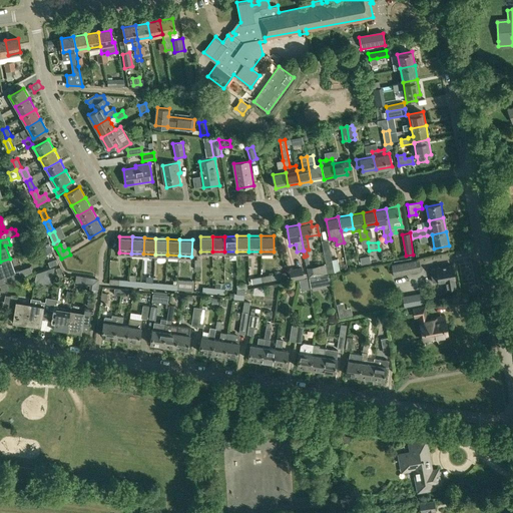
[(53,251),(50,245),(44,248),(46,253),(53,251)]
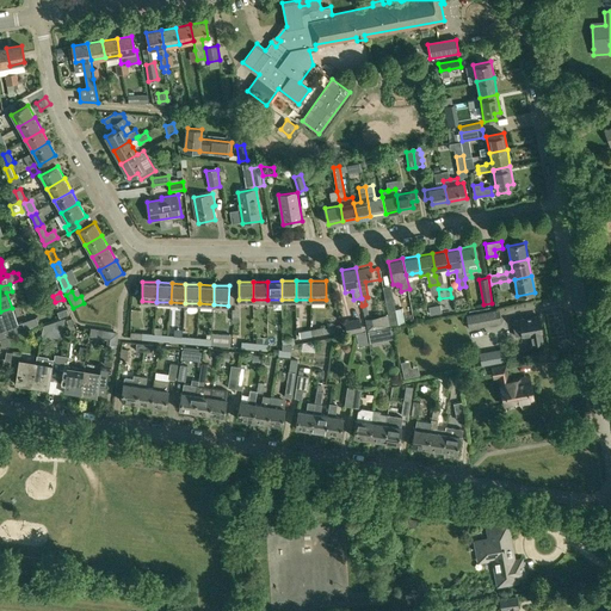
[(388,310),(390,325),(405,322),(402,308),(395,309),(393,298),(386,300),(388,310)]
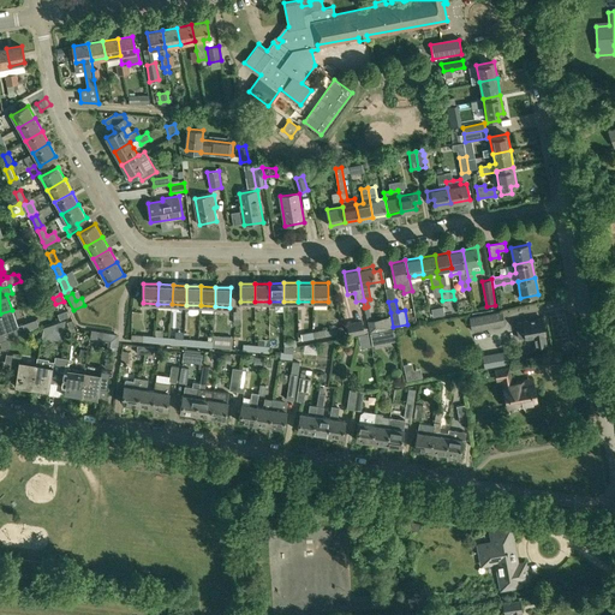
[(178,315),(177,306),(163,308),(163,317),(178,315)]
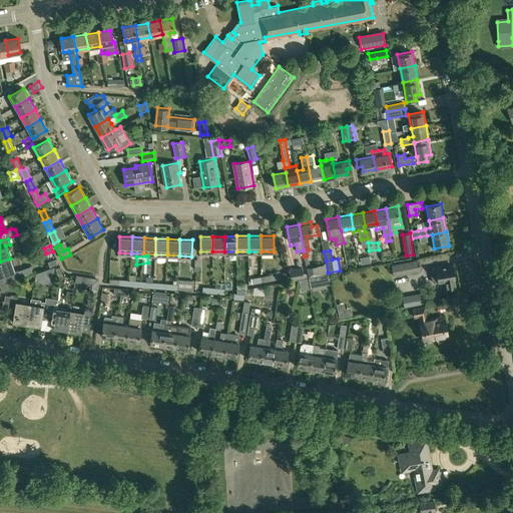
[(0,277),(2,277),(4,283),(21,277),(19,271),(15,272),(10,259),(0,262),(0,277)]
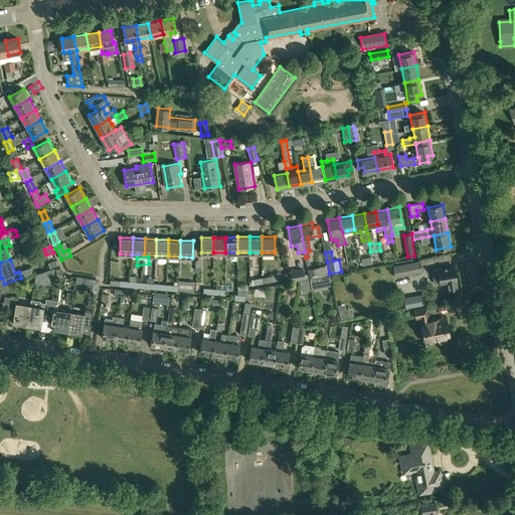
[(393,266),(395,277),(420,272),(418,262),(393,266)]
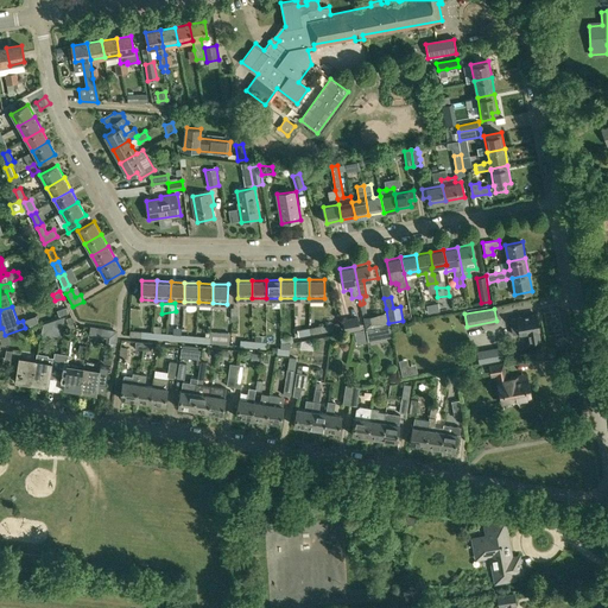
[(526,331),(527,342),(540,340),(538,329),(539,329),(537,314),(517,317),(517,318),(511,320),(512,325),(513,334),(526,331)]
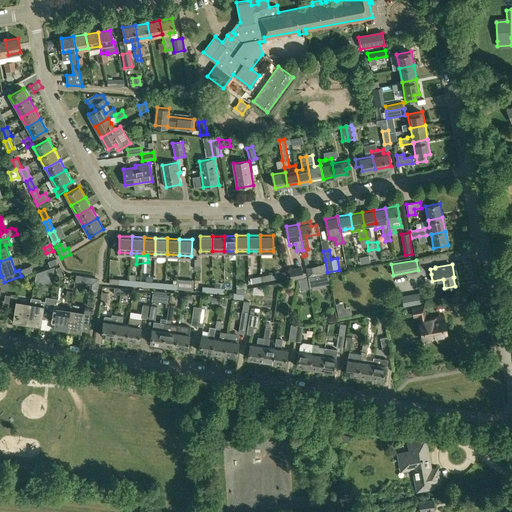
[(306,267),(308,277),(316,275),(314,265),(306,267)]
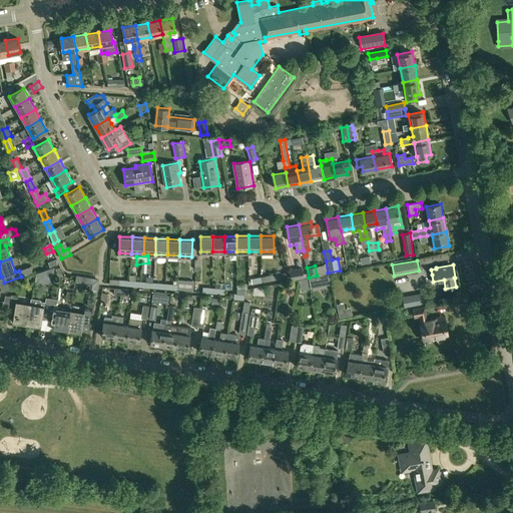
[(52,279),(54,267),(36,273),(36,277),(52,279)]
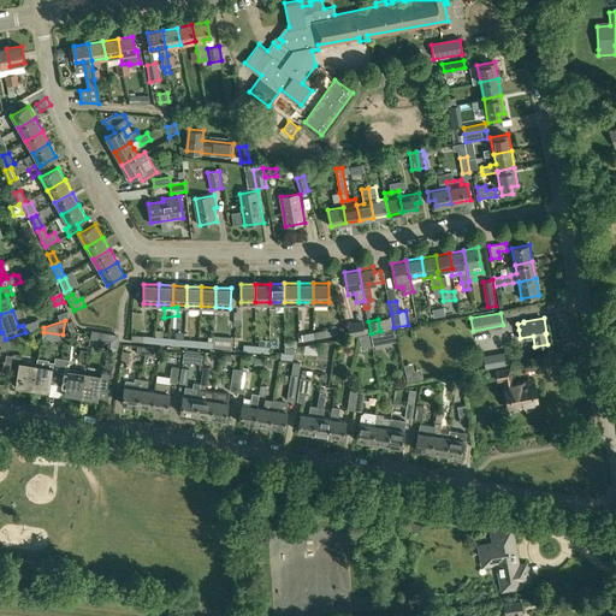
[(348,324),(350,336),(365,333),(362,321),(348,324)]
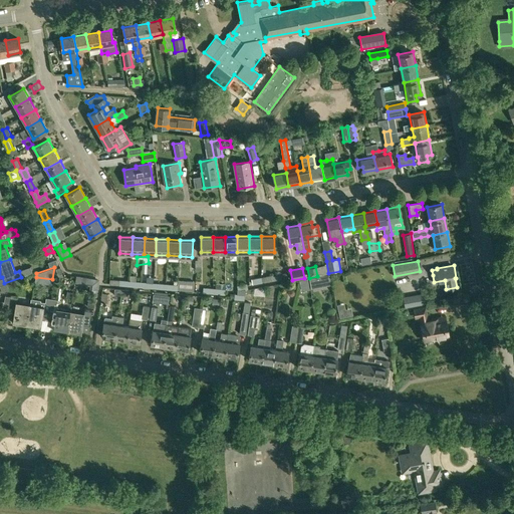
[(131,286),(142,287),(142,281),(137,281),(137,276),(131,275),(130,280),(130,286),(131,286)]
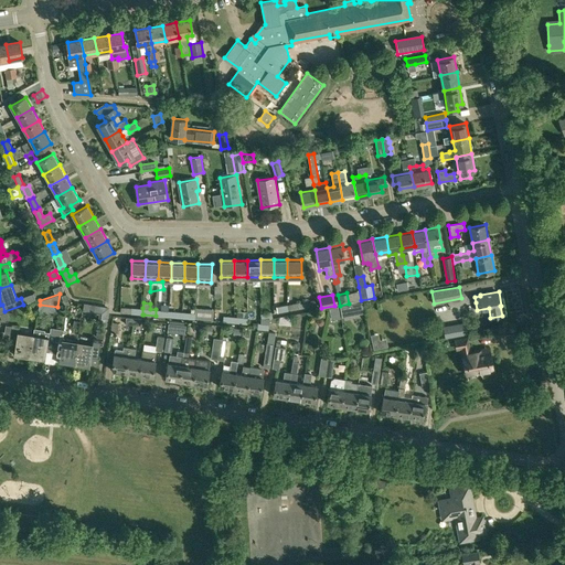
[(343,316),(350,315),(348,304),(341,306),(343,316)]
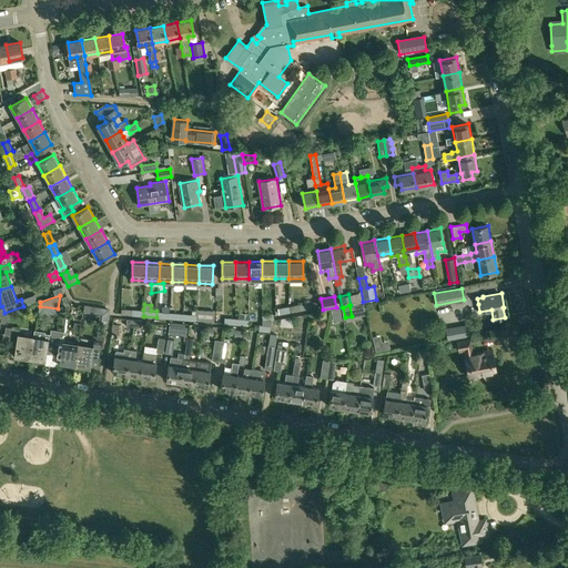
[(196,315),(195,321),(213,323),(213,311),(196,310),(196,315)]
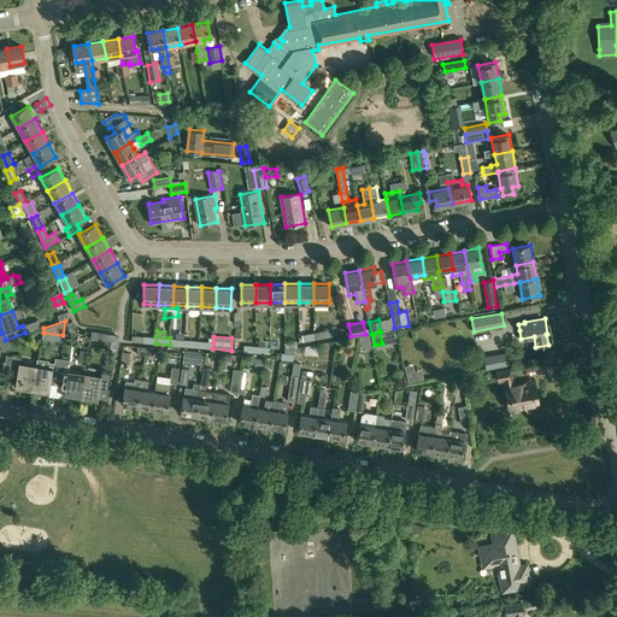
[(7,340),(0,342),(0,345),(3,351),(11,348),(7,340)]
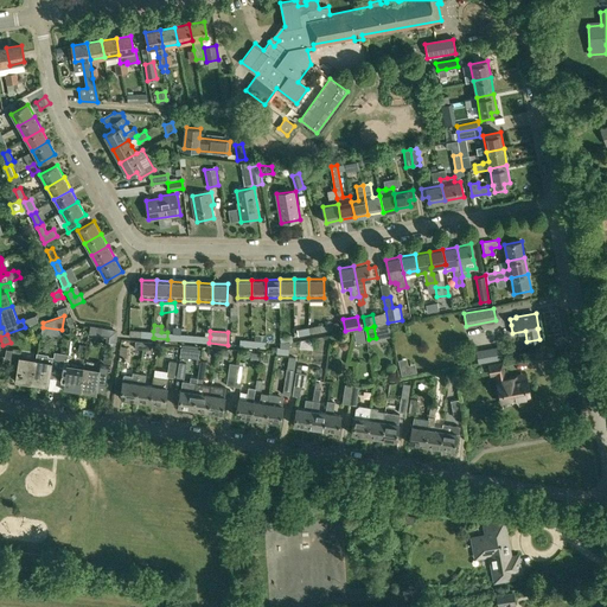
[(475,351),(478,364),(504,359),(502,346),(475,351)]
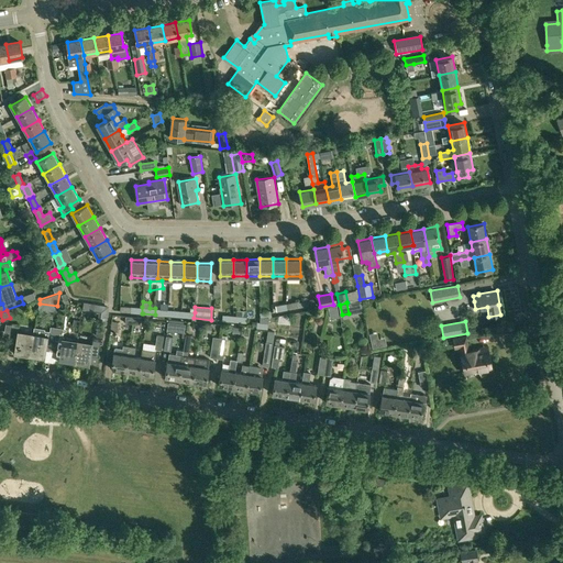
[(3,334),(9,335),(8,344),(14,345),(13,353),(29,355),(32,332),(18,330),(18,326),(4,323),(3,334)]
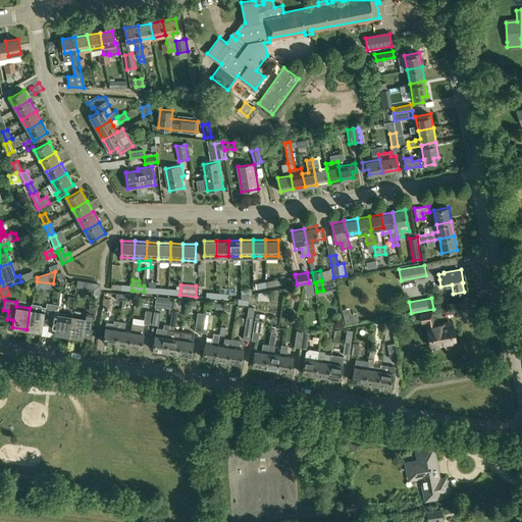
[(95,312),(97,301),(90,300),(88,311),(95,312)]
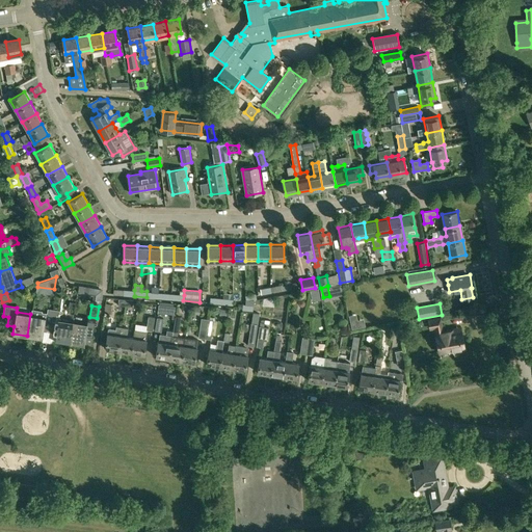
[(281,308),(282,323),(292,322),(291,307),(281,308)]
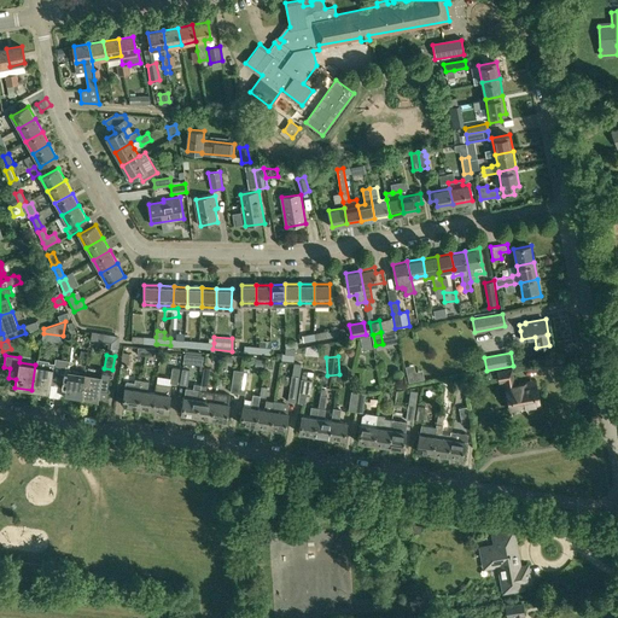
[(50,384),(56,385),(60,359),(56,359),(54,363),(50,362),(50,361),(38,359),(36,366),(35,365),(31,390),(48,394),(50,384)]
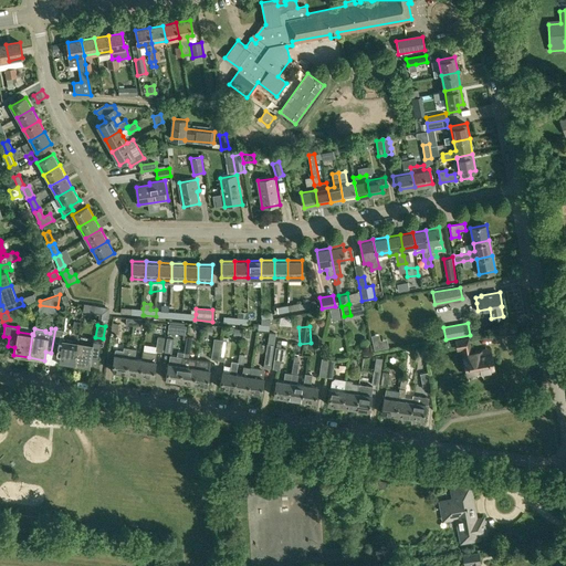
[(58,362),(73,365),(77,342),(62,339),(63,331),(55,328),(51,353),(59,354),(58,362)]
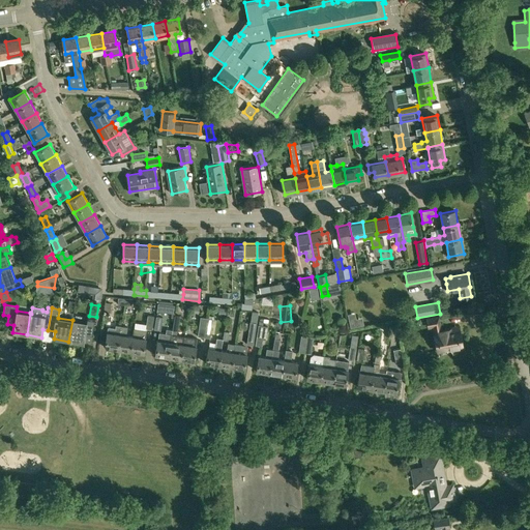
[(351,327),(363,325),(362,317),(356,319),(354,313),(348,314),(351,327)]
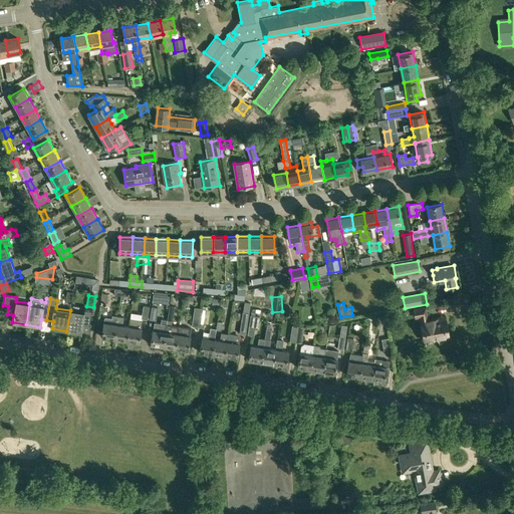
[(142,318),(148,319),(150,306),(144,305),(142,318)]
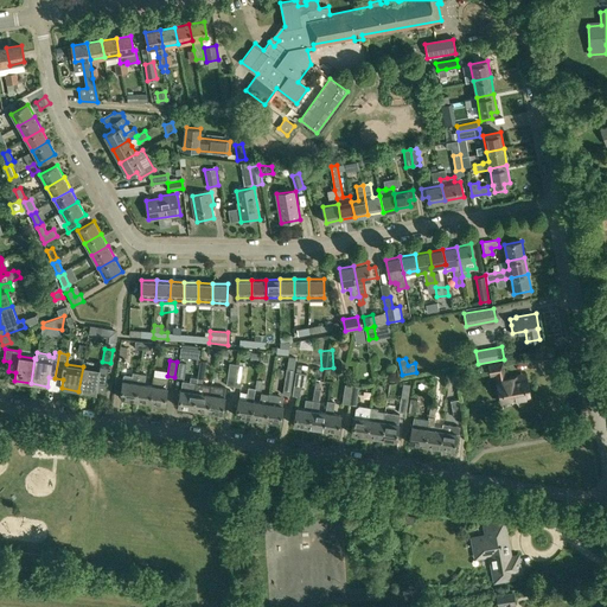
[(192,409),(206,411),(211,385),(203,384),(206,362),(200,360),(197,378),(192,409)]
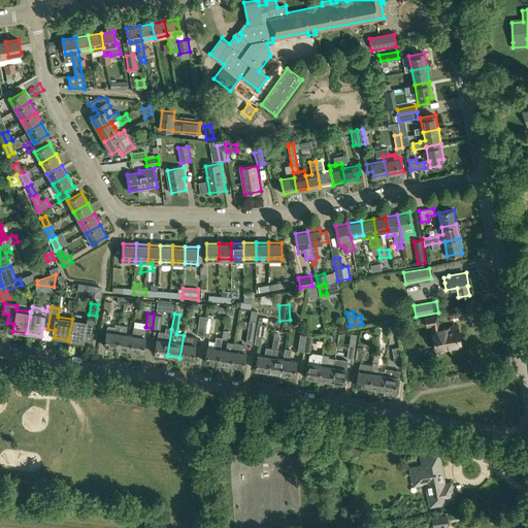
[(156,315),(154,328),(160,329),(162,316),(156,315)]
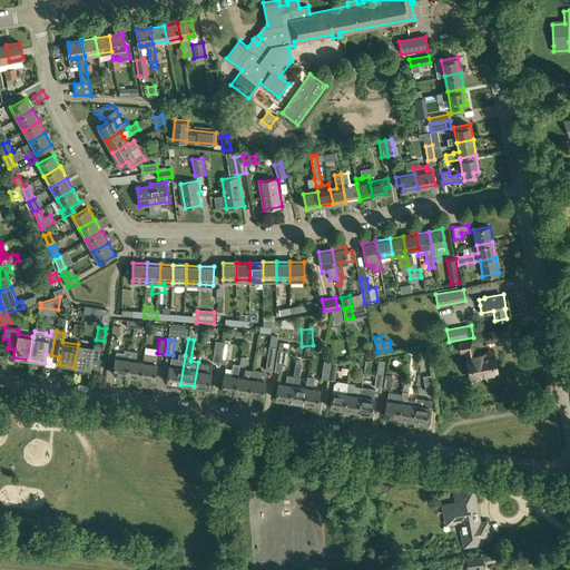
[(213,362),(218,362),(222,342),(216,341),(213,362)]
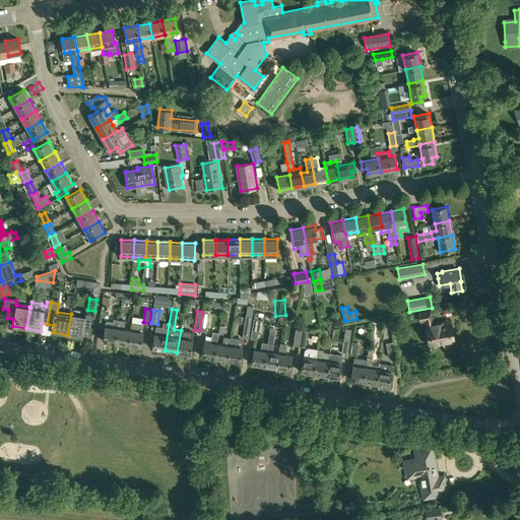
[(242,337),(249,338),(252,316),(252,312),(249,311),(249,316),(246,315),(242,337)]
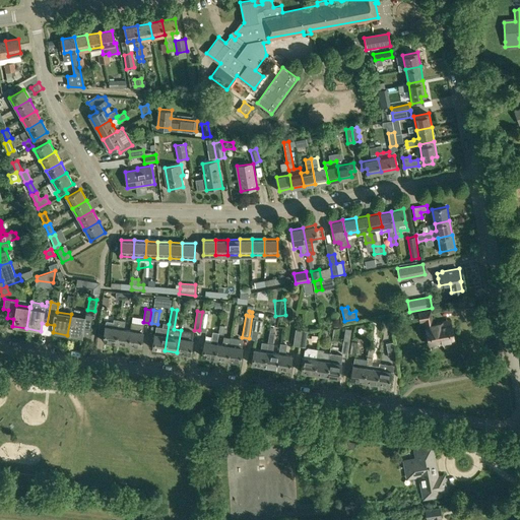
[(441,341),(444,345),(449,345),(450,340),(453,339),(450,323),(442,325),(442,322),(433,324),(430,311),(418,312),(420,321),(425,320),(429,343),(441,341)]
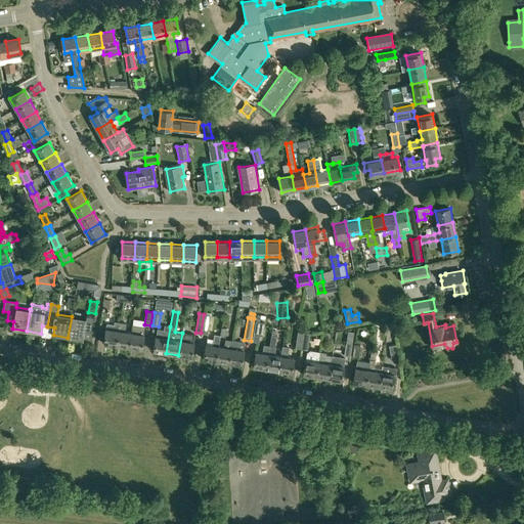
[(68,338),(82,340),(83,333),(90,334),(93,316),(86,314),(85,318),(72,316),(68,338)]
